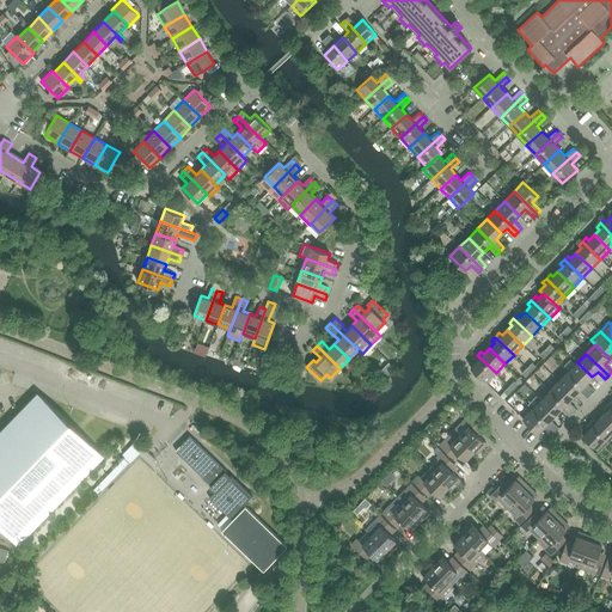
[(496,373),(477,355),(473,359),(476,362),(470,367),(487,383),(496,373)]
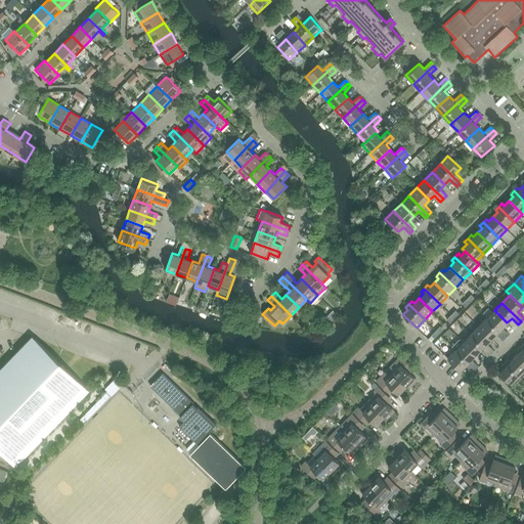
[(486,318),(506,338),(509,335),(503,328),(507,322),(494,310),(486,318)]
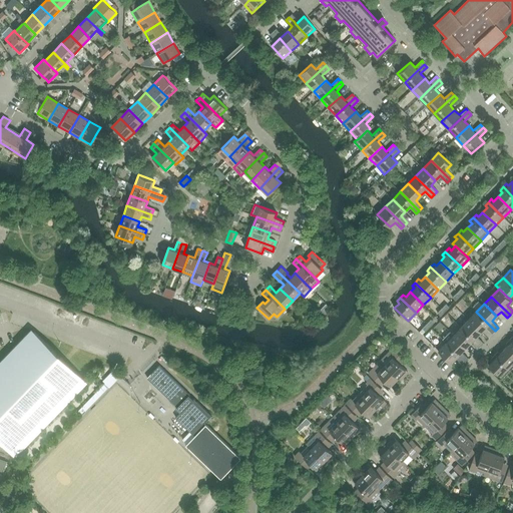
[(469,320),(481,332),(486,327),(492,334),(495,331),(476,312),(469,320)]
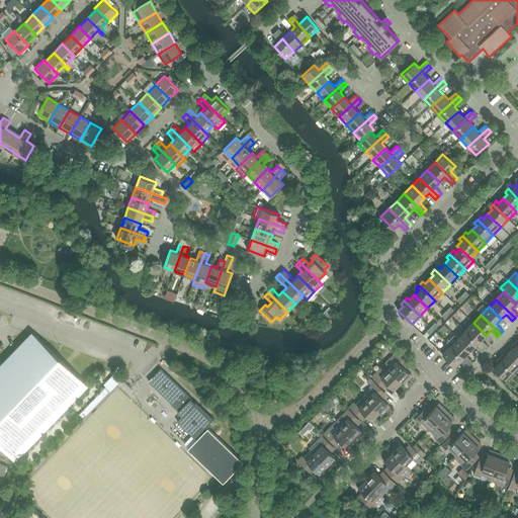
[(486,335),(473,323),(465,330),(485,349),(488,346),(481,339),(486,335)]
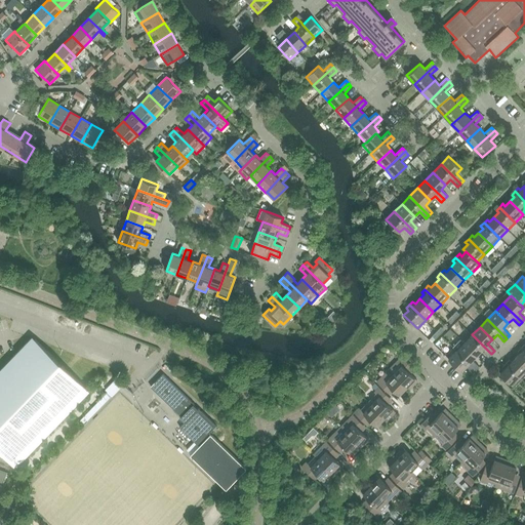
[(491,354),(472,334),(465,342),(477,355),(481,351),(488,357),(491,354)]
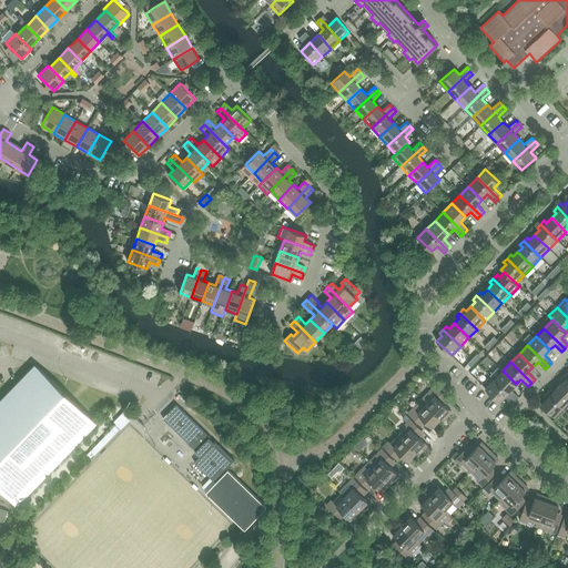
[(0,487),(17,504),(97,423),(36,365),(0,401),(0,487)]
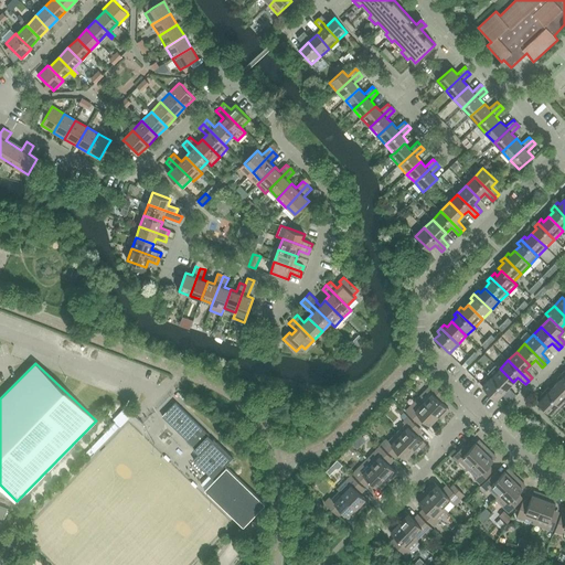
[(500,369),(491,377),(512,398),(515,394),(508,387),(513,382),(500,369)]
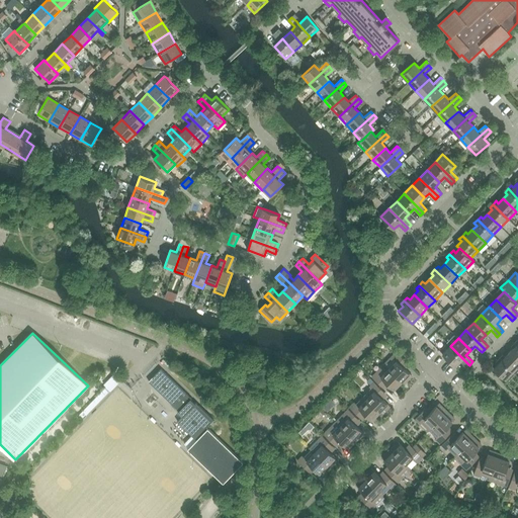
[(513,348),(509,353),(517,361),(517,346),(514,343),(511,346),(513,348)]
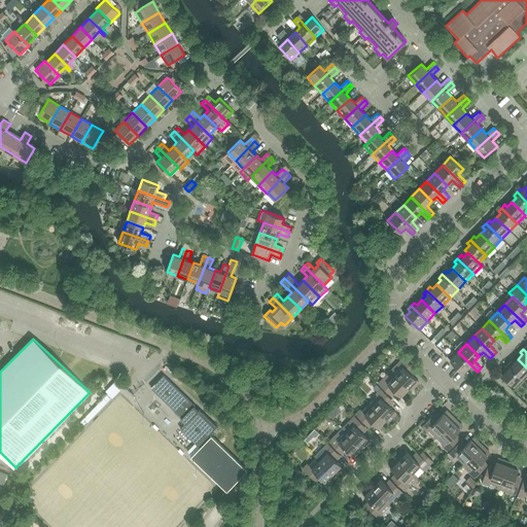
[(478,372),(458,352),(450,360),(463,373),(467,367),(475,375),(478,372)]
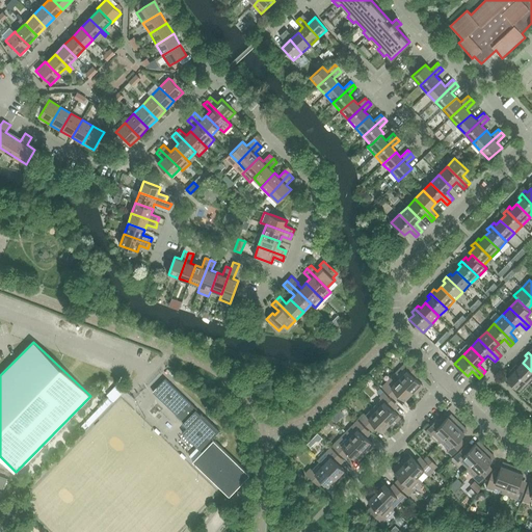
[(418,372),(407,361),(402,366),(404,368),(396,376),(413,392),(415,394),(422,387),(422,384),(414,376),(418,372)]
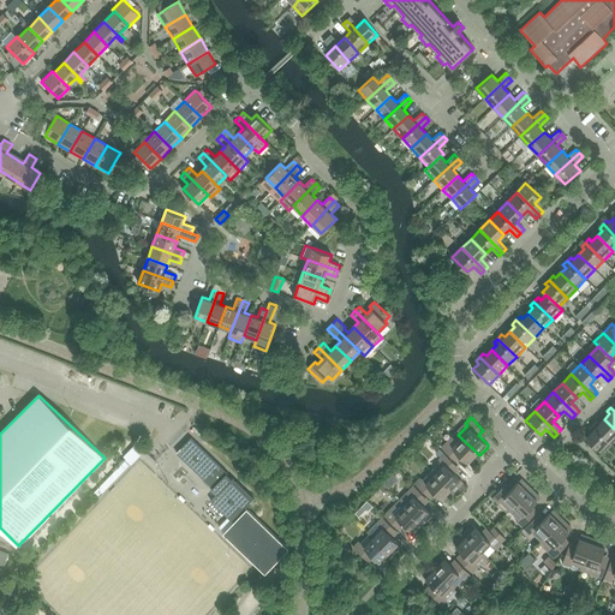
[(597,422),(592,425),(611,443),(614,439),(614,429),(604,419),(599,424),(597,422)]
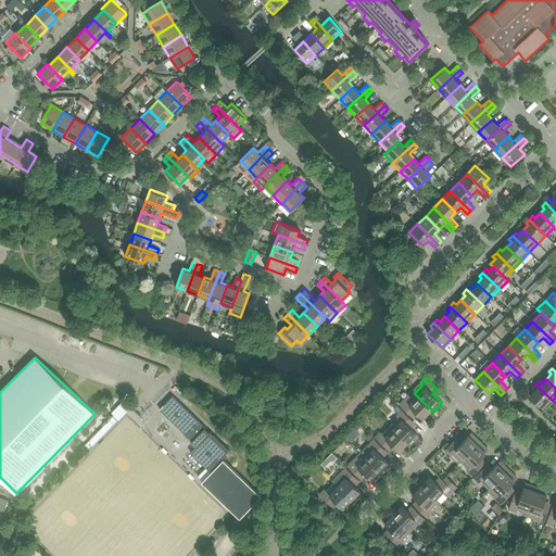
[(553,401),(535,384),(532,388),(534,391),(530,395),(544,409),(553,401)]
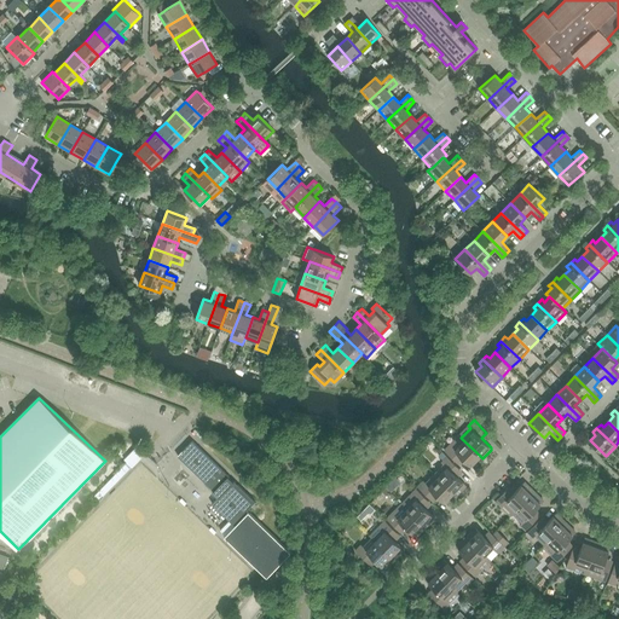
[(480,456),(461,438),(452,446),(450,444),(444,450),(457,463),(462,457),(470,466),(480,456)]
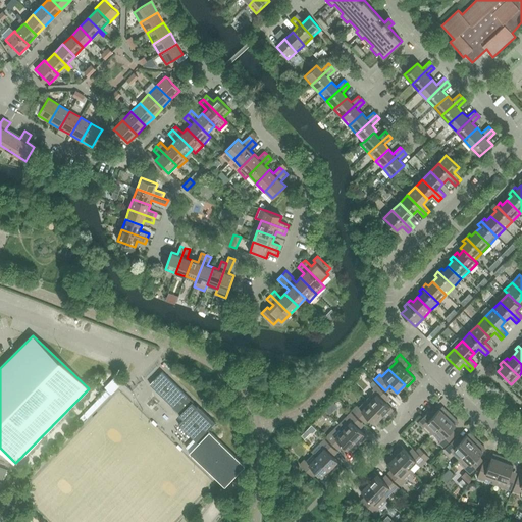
[(193,402),(162,372),(150,384),(180,414),(178,415),(184,420),(178,425),(197,442),(198,444),(189,453),(224,487),(245,466),(208,430),(215,423),(198,406),(197,406),(193,402)]
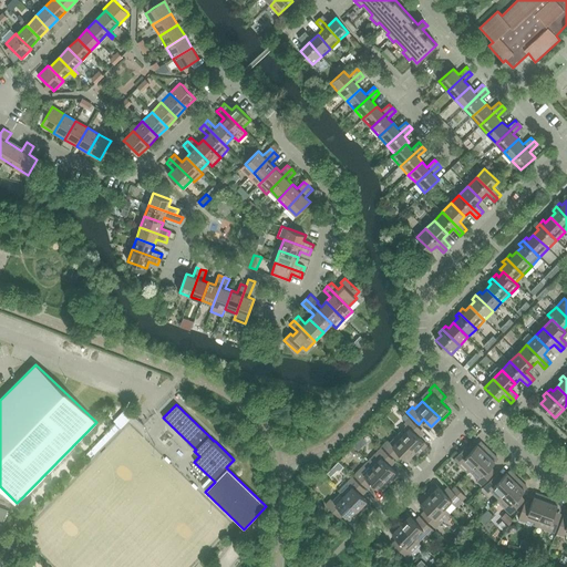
[(114,421),(120,428),(132,416),(125,410),(114,421)]
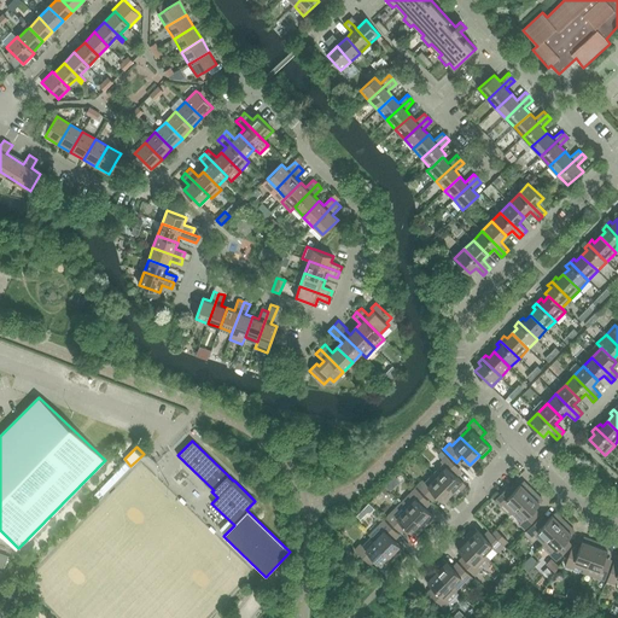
[(437,476),(453,491),(458,487),(460,490),(464,487),(464,484),(454,473),(459,468),(447,456),(441,461),(447,467),(437,476)]
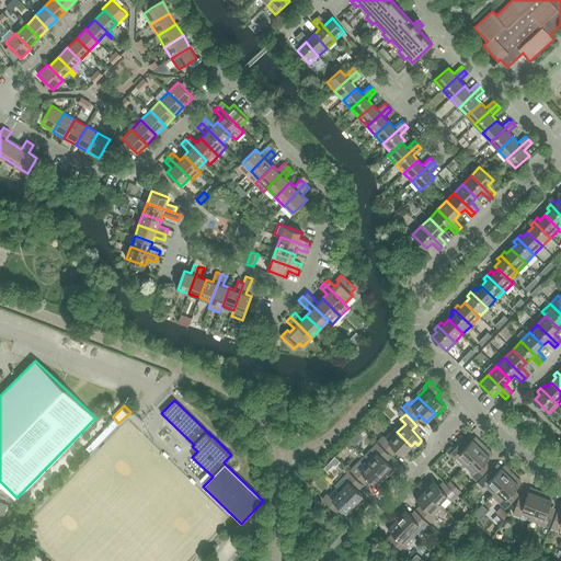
[(411,446),(397,432),(389,441),(384,436),(378,442),(390,453),(395,447),(402,455),(411,446)]
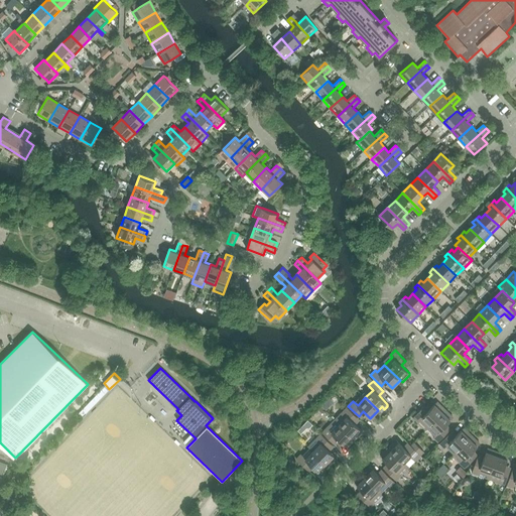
[(419,420),(427,427),(445,409),(438,402),(436,402),(427,411),(423,406),(413,417),(418,422),(419,420)]
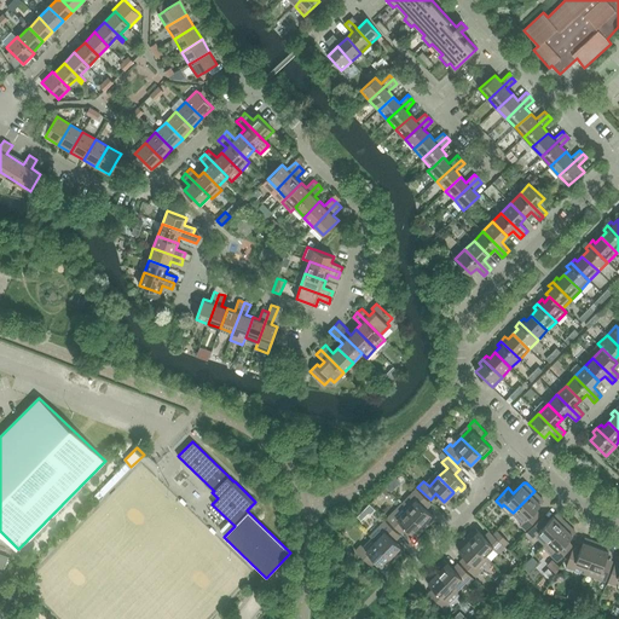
[(412,497),(404,505),(426,527),(434,519),(434,516),(423,507),(429,501),(416,489),(410,495),(412,497)]
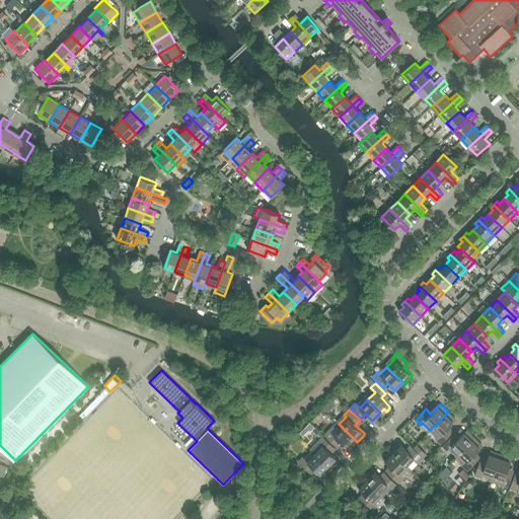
[(448,412),(430,430),(430,431),(433,428),(440,435),(436,440),(441,444),(451,434),(447,429),(455,421),(455,419),(448,412)]
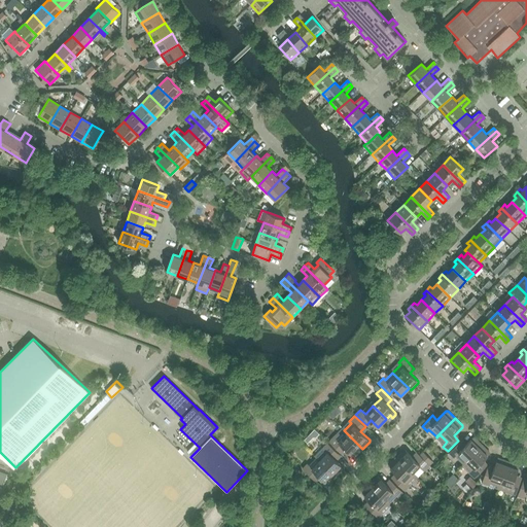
[(362,449),(344,430),(336,438),(334,436),(329,442),(340,452),(344,448),(353,456),(355,456),(362,449)]
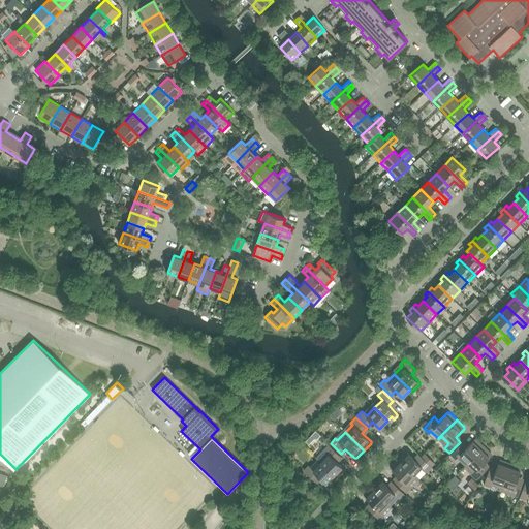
[(458,458),(465,465),(484,446),(476,439),(474,439),(466,448),(461,443),(450,455),(456,460),(458,458)]
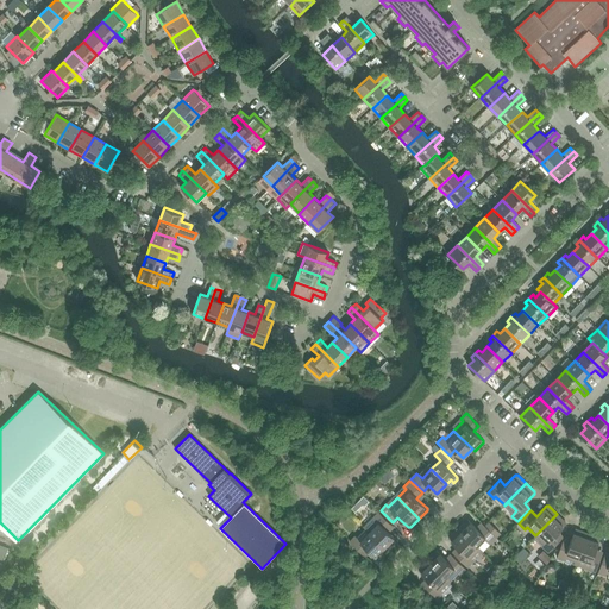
[(366,529),(388,550),(396,541),(396,539),(385,529),(391,525),(378,512),(372,518),(375,520),(366,529)]
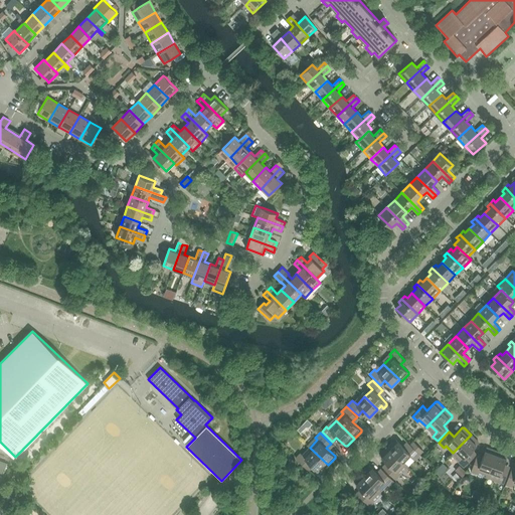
[(471,435),(453,453),(454,453),(452,455),(464,467),(474,457),(470,452),(478,444),(478,442),(471,435)]
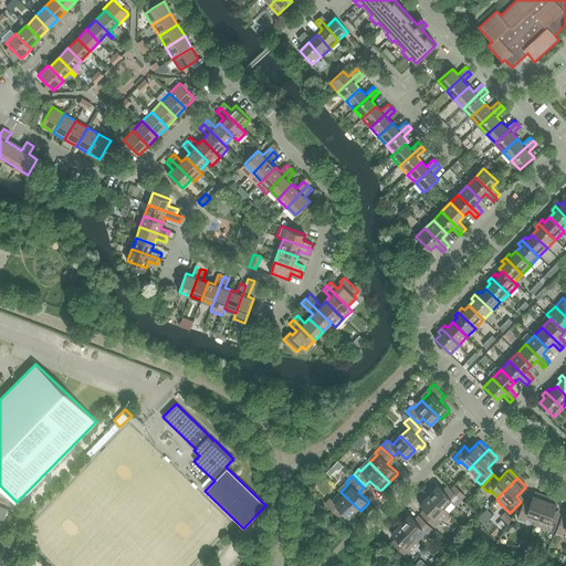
[(433,484),(426,492),(446,511),(448,513),(461,500),(461,499),(463,495),(459,491),(456,494),(450,488),(444,493),(436,484),(433,484)]
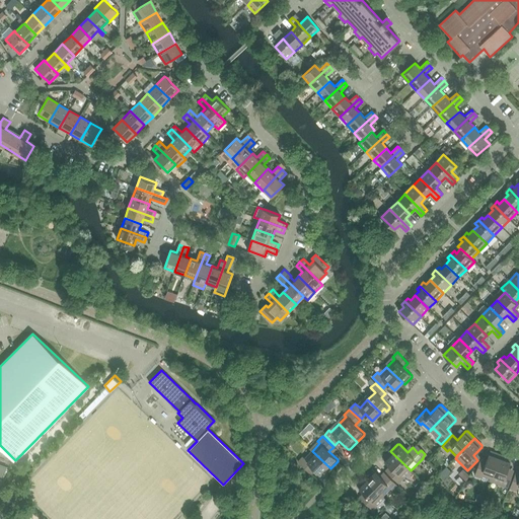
[(330,468),(312,451),(311,451),(314,454),(307,461),(303,456),(298,461),(308,472),(313,467),(321,476),(323,475),(330,468)]
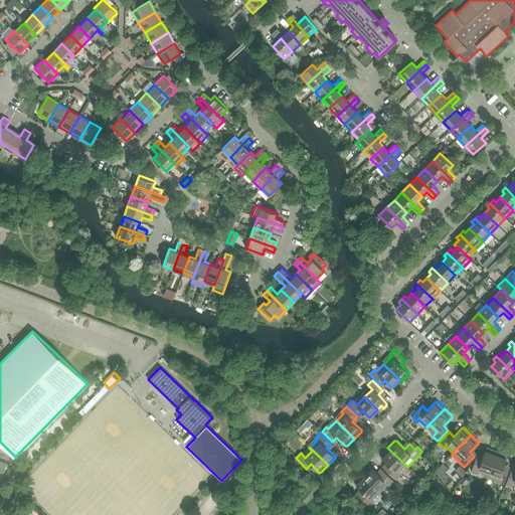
[(405,465),(387,448),(380,455),(380,457),(389,465),(384,469),(395,480),(400,475),(398,473),(405,465)]
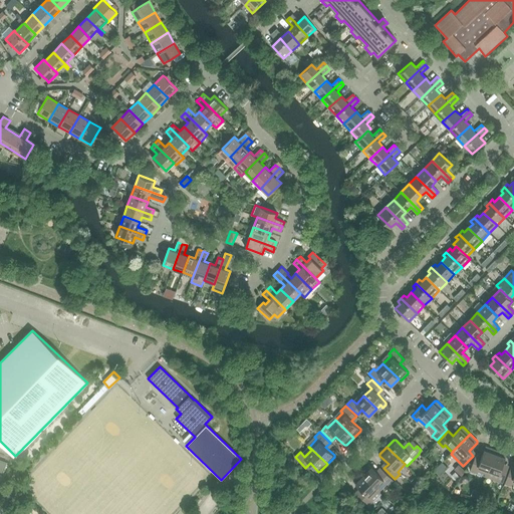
[(477,471),(487,474),(495,454),(484,450),(481,459),(475,457),(470,471),(476,473),(477,471)]
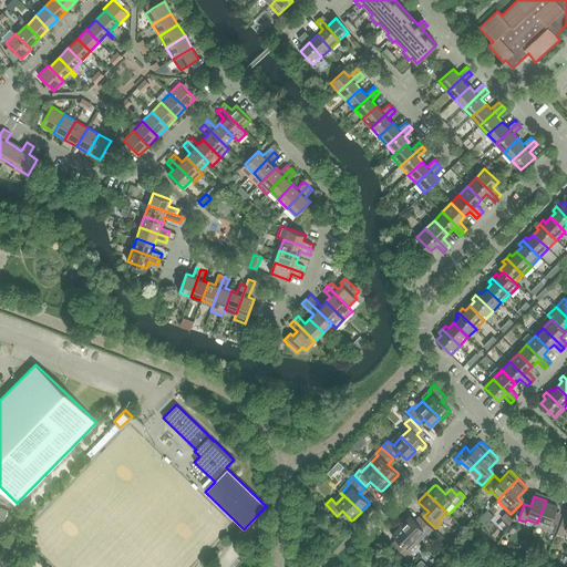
[(546,501),(537,523),(548,527),(547,529),(555,533),(560,517),(554,515),(557,505),(546,501)]
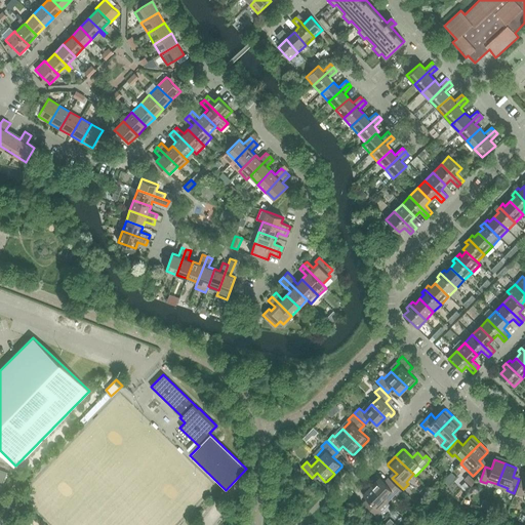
[(375,476),(368,483),(387,501),(388,501),(385,498),(392,491),(397,495),(401,490),(391,480),(386,484),(377,476),(375,476)]
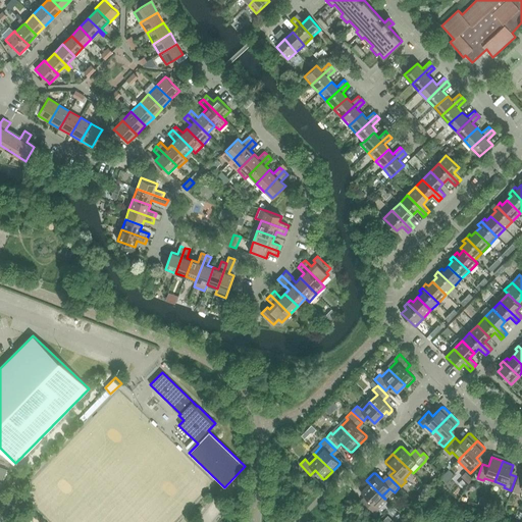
[(521,478),(518,477),(513,490),(519,493),(521,487),(521,478)]
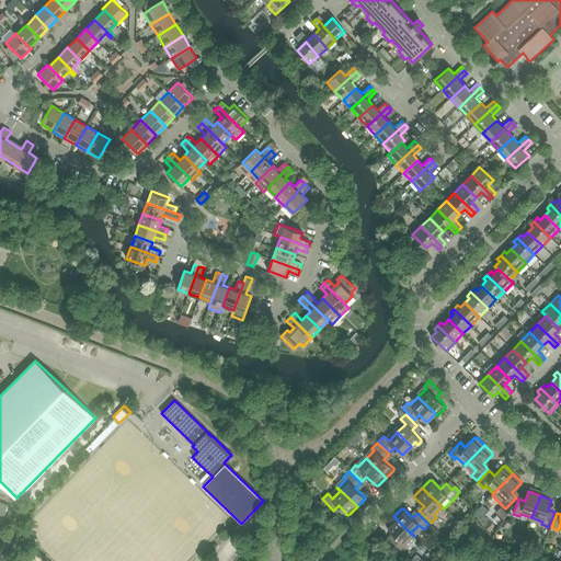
[(413,536),(393,516),(386,524),(386,526),(396,535),(390,540),(402,551),(408,546),(405,544),(413,536)]
